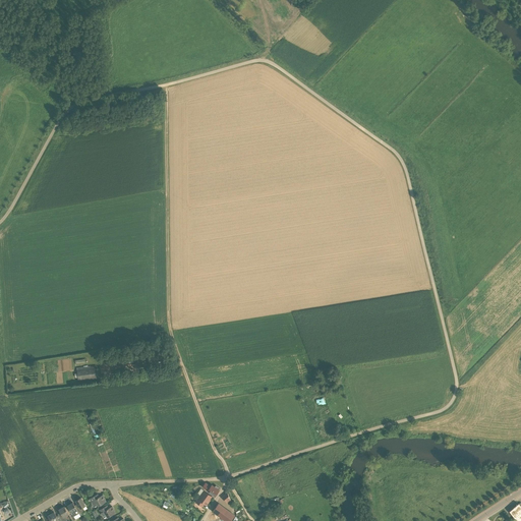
[(99,378),(97,365),(76,368),(78,381),(99,378)]
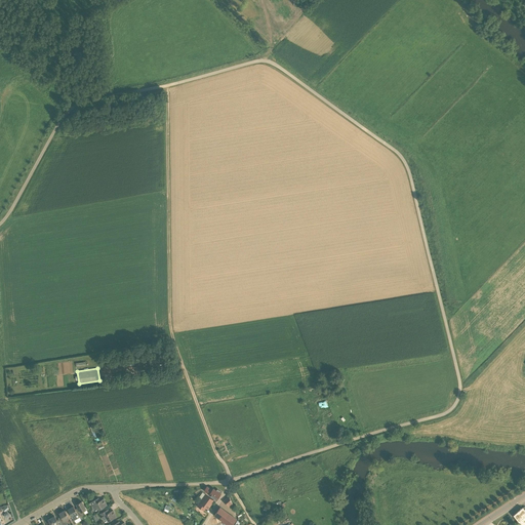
[(215,490),(214,490),(213,489),(212,490),(207,487),(205,490),(211,495),(217,499),(220,494),(215,490)]
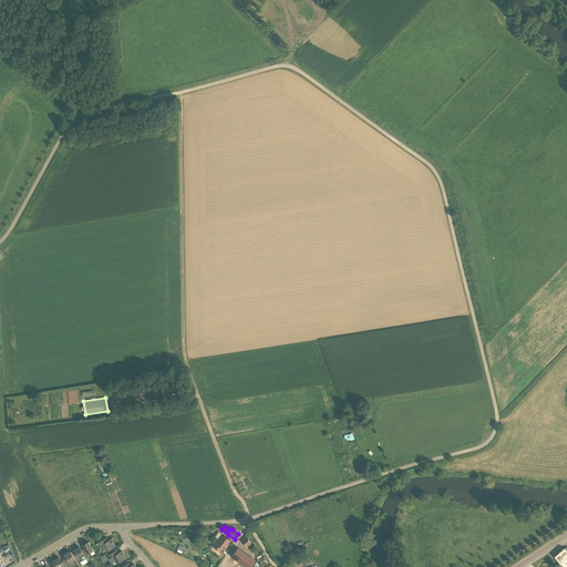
[(230,540),(222,534),(213,546),(220,552),(223,548),(225,550),(227,546),(230,540)]
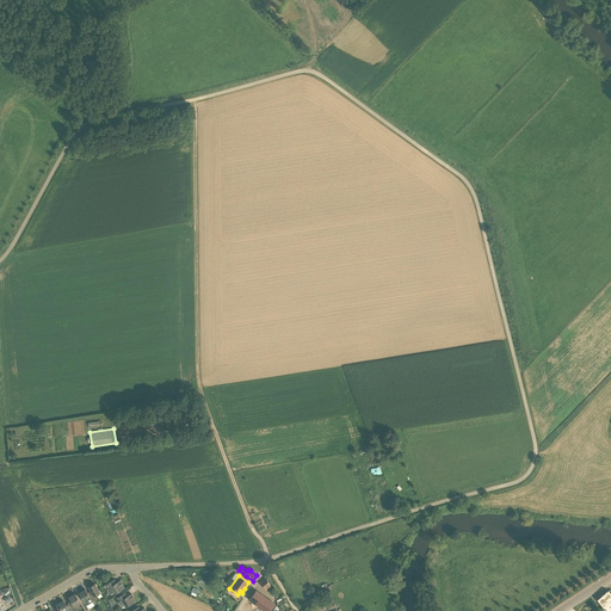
[(266,578),(259,582),(266,591),(271,587),(266,578)]
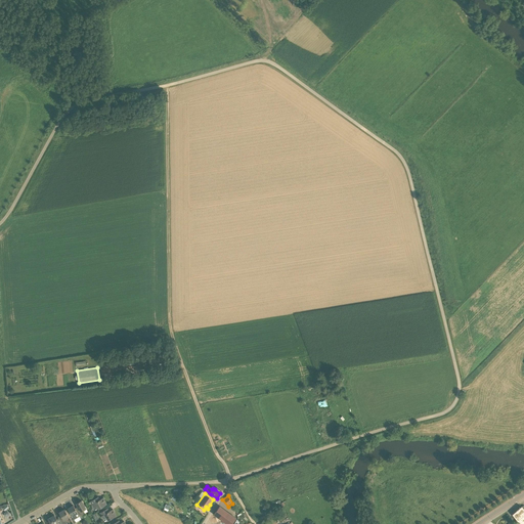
[(105,501),(103,497),(99,500),(98,497),(91,501),(94,508),(97,506),(99,509),(106,505),(105,501)]
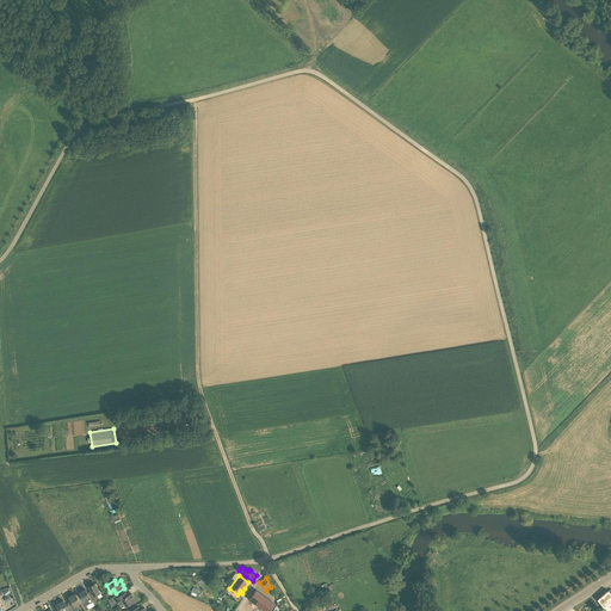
[(99,599),(97,596),(100,593),(96,584),(88,587),(92,592),(88,594),(93,602),(93,603),(99,599)]
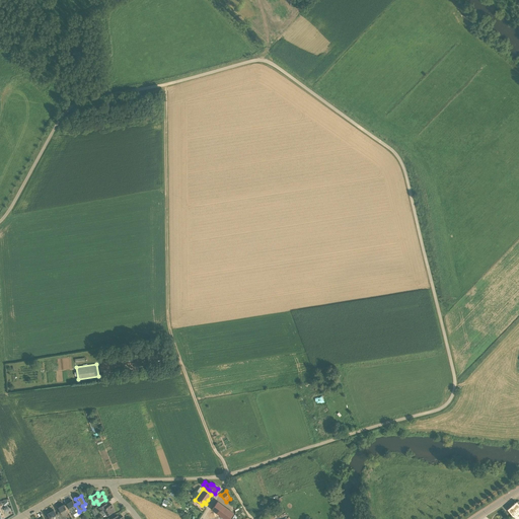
[(74,514),(79,511),(75,505),(73,501),(68,504),(70,508),(67,509),(69,512),(68,512),(71,517),(72,518),(75,517),(74,514)]
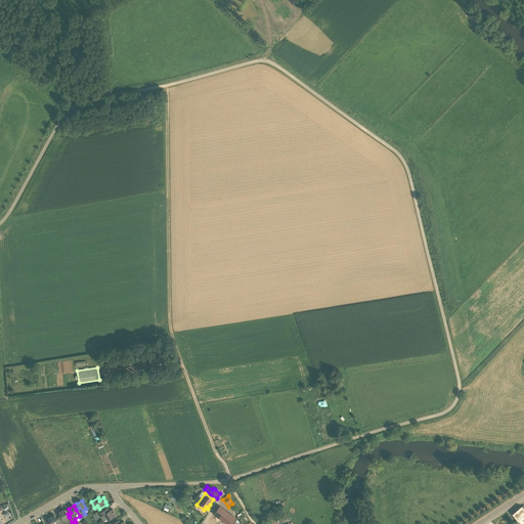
[(220,506),(215,514),(230,523),(231,523),(236,516),(220,506)]
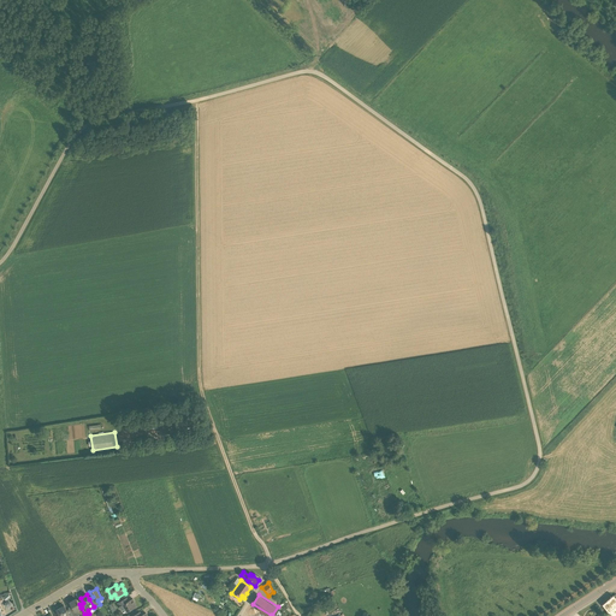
[(615,615),(615,596),(615,594),(604,604),(606,605),(604,606),(609,612),(605,615),(606,615),(615,615)]
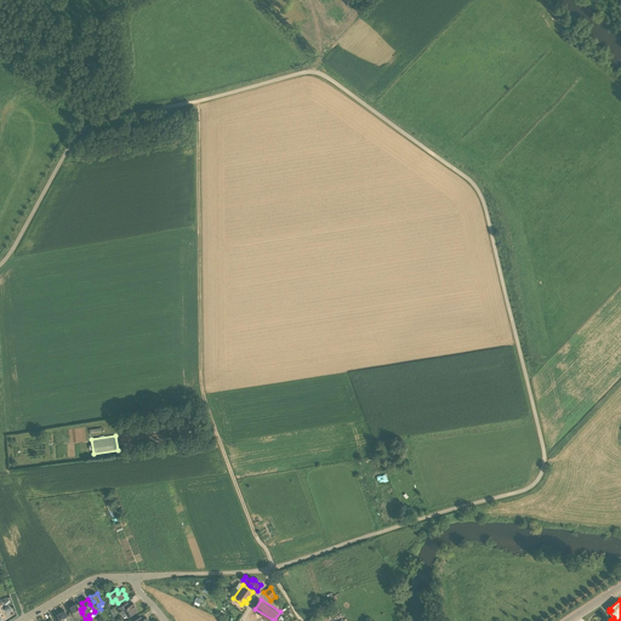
[(80,609),(77,603),(70,608),(73,613),(69,614),(70,615),(73,620),(77,620),(80,619),(79,615),(81,613),(83,613),(80,609)]
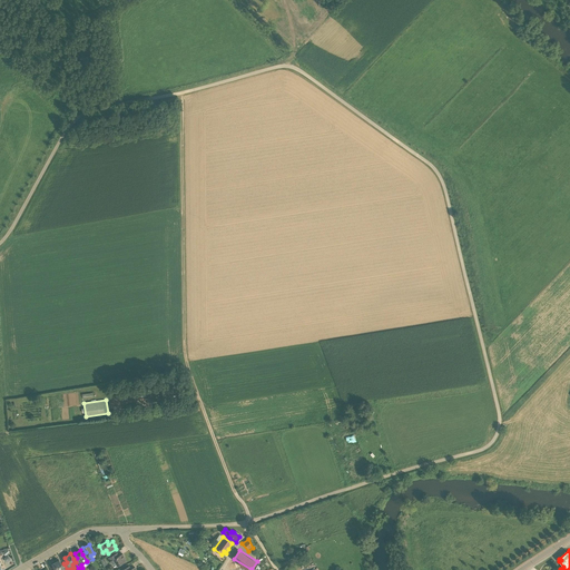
[(125,558),(123,553),(117,558),(115,554),(109,558),(112,564),(116,562),(118,566),(126,561),(125,558)]
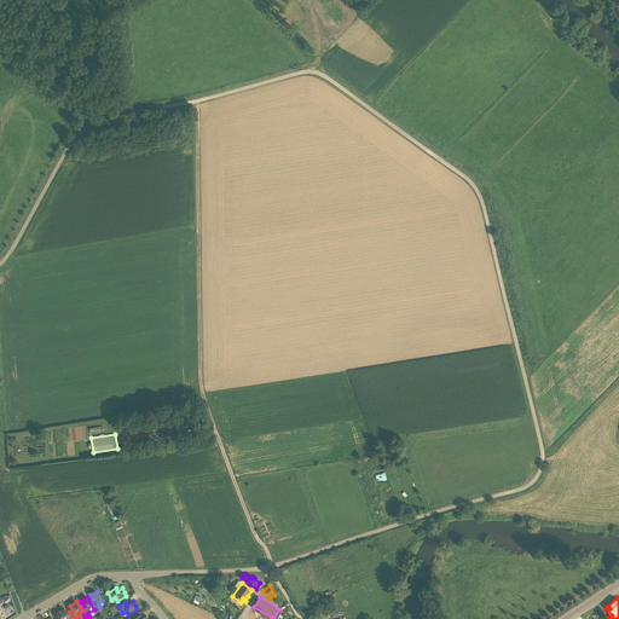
[(67,618),(70,618),(64,608),(57,613),(61,618),(67,618)]
